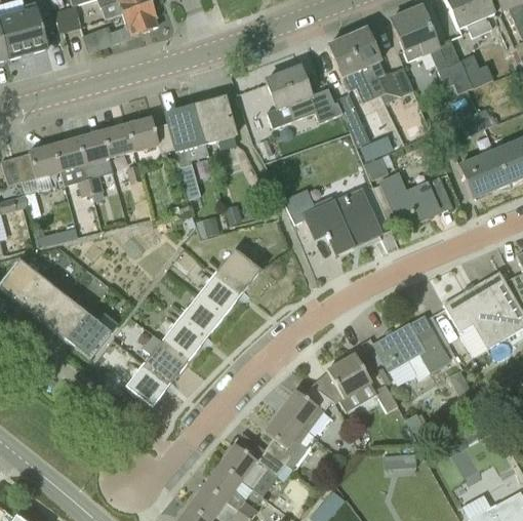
[(51,0),(54,10),(66,7),(63,0),(51,0)]
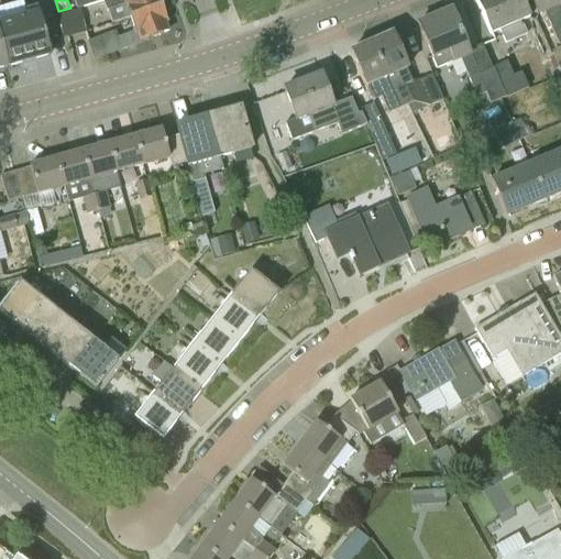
[(131,15),(163,3),(162,0),(106,0),(114,22),(131,15)]
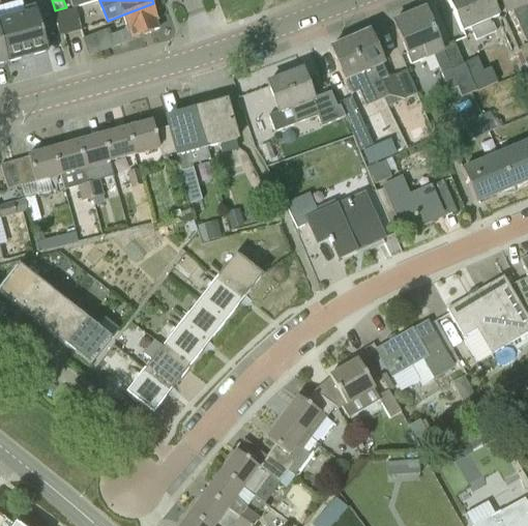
[(491,17),(500,12),(494,0),(449,0),(462,28),(471,25),(476,37),(496,28),(494,21),(492,21),(491,17)]
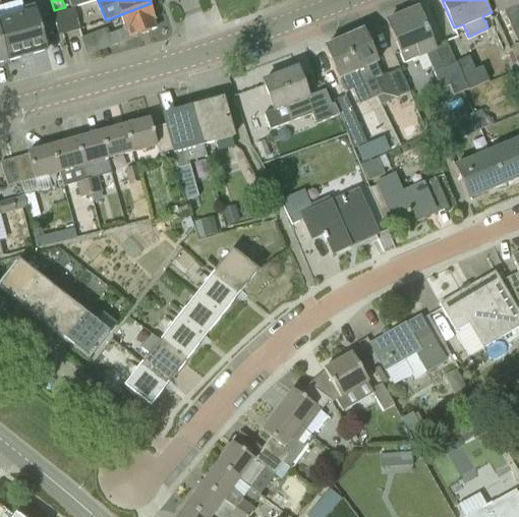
[(518,38),(518,3),(516,0),(494,0),(499,10),(505,8),(518,38)]
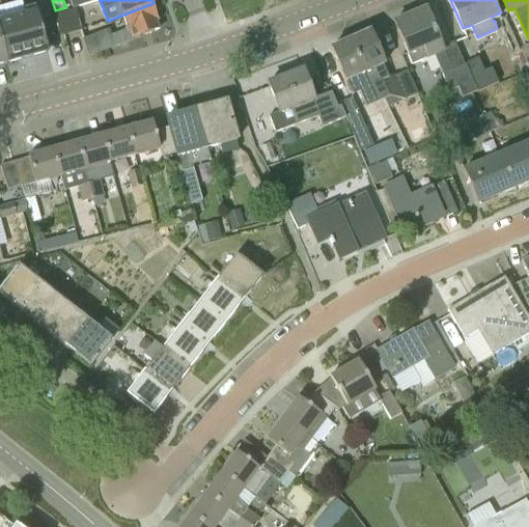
[(0,18),(0,31),(8,60),(49,49),(36,3),(26,6),(27,11),(0,18)]
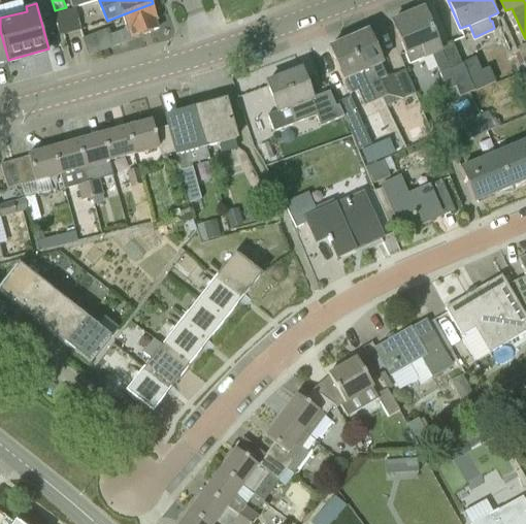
[(109,27),(85,37),(90,53),(158,27),(155,19),(158,18),(153,3),(123,14),(127,26),(111,32),(109,27)]
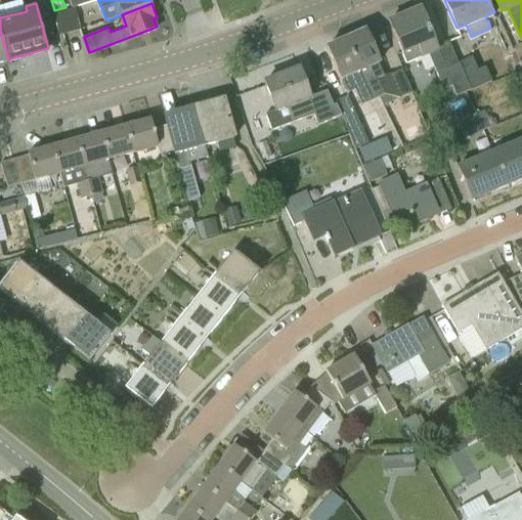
[(449,39),(436,43),(421,6),(391,18),(407,60),(429,51),(444,87),(452,84),(457,94),(470,88),(459,60),(449,39)]
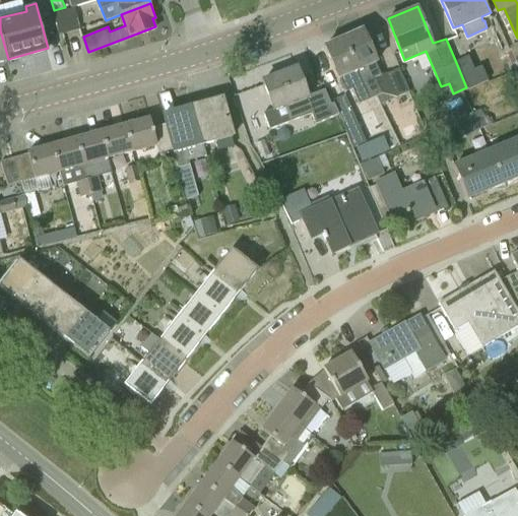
[(55,14),(60,33),(78,27),(73,9),(55,14)]
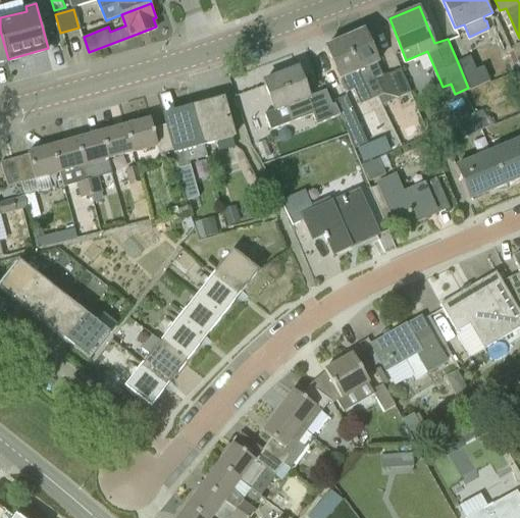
[(375,75),(382,73),(364,30),(346,37),(372,97),(382,92),(375,75)]
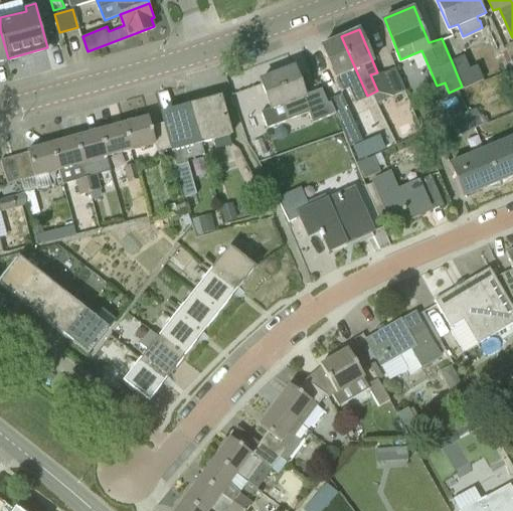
[(0,60),(8,58),(0,30),(0,60)]
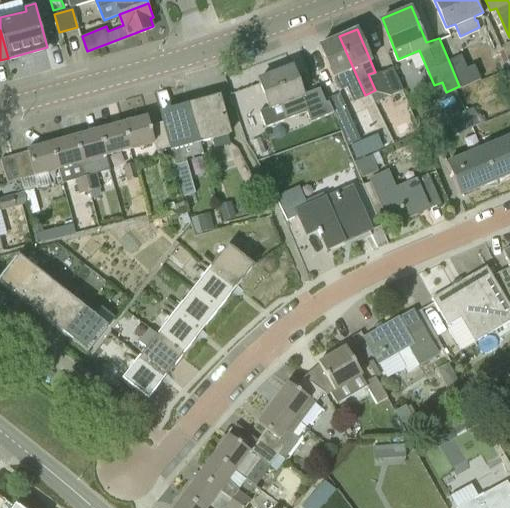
[(354,100),(365,95),(339,36),(321,44),(339,87),(347,84),(354,100)]
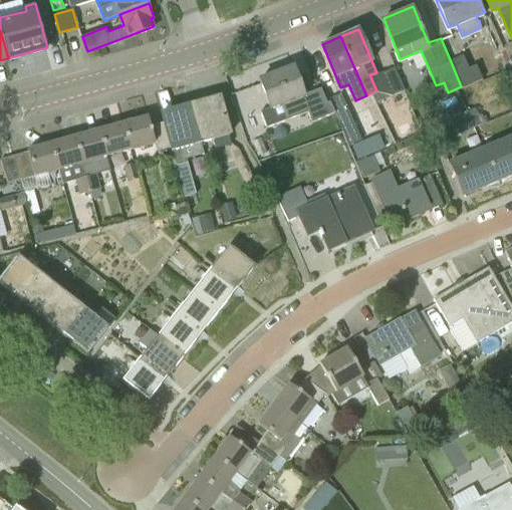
[(450,59),(461,86),(483,77),(477,63),(469,65),(464,53),(450,59)]
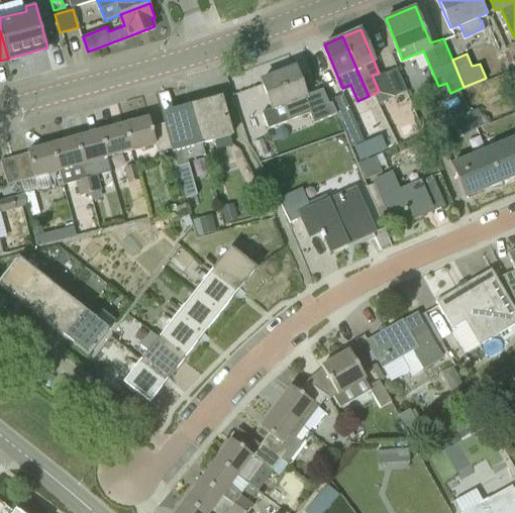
[(385,71),(394,95),(406,89),(397,66),(385,71)]
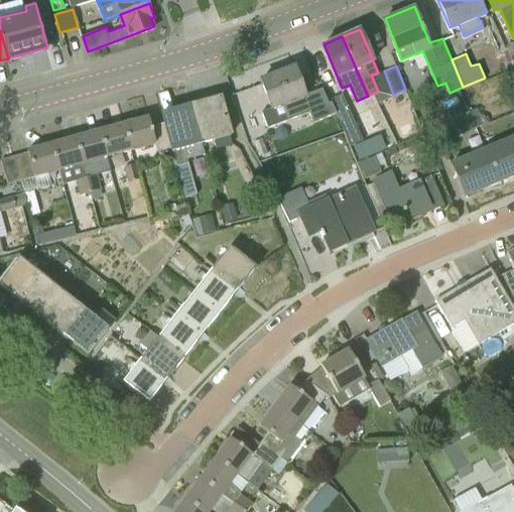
[(311,110),(302,85),(295,67),(262,79),(272,106),(263,110),(268,126),(311,110)]
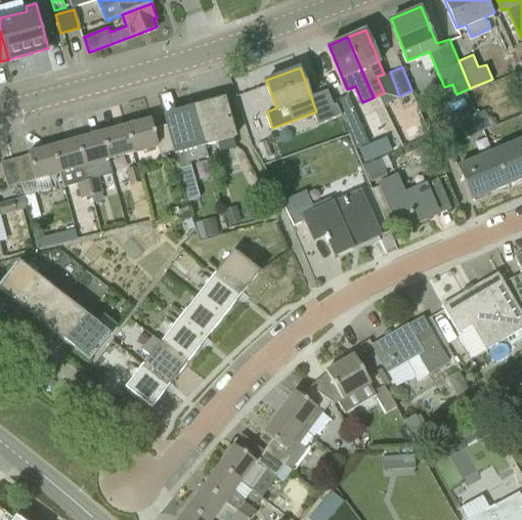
[(335,98),(356,146),(368,140),(348,93),(335,98)]
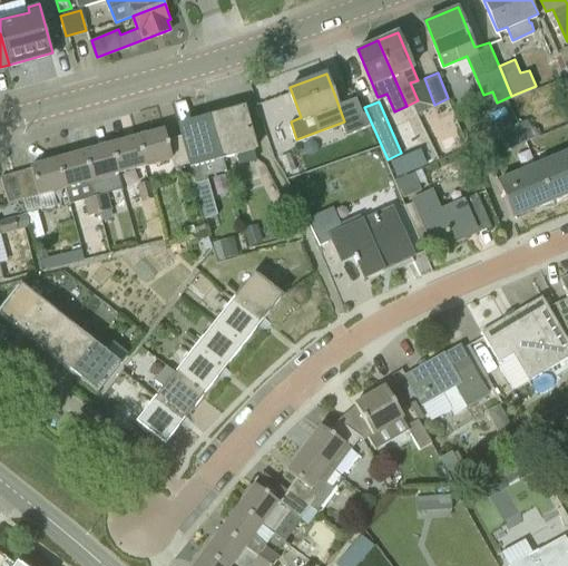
[(237,154),(241,162),(257,157),(255,147),(256,147),(245,106),(213,115),(225,157),(237,154)]
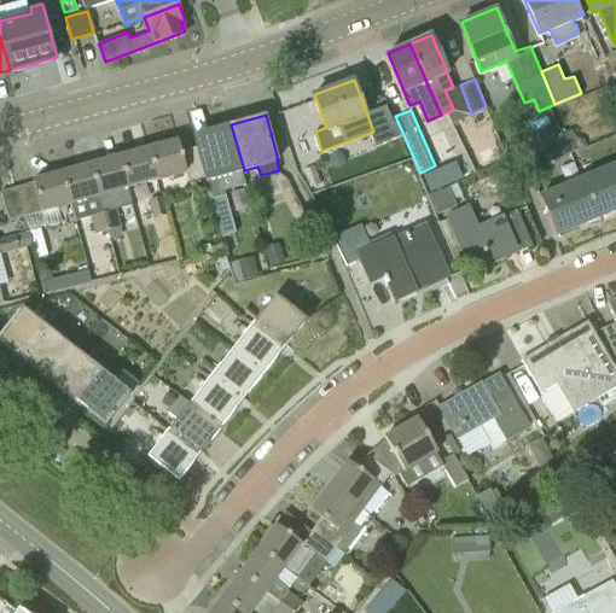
[(243,170),(244,170),(231,124),(196,134),(198,145),(209,179),(208,179),(224,233),(236,231),(225,188),(245,182),(243,170)]
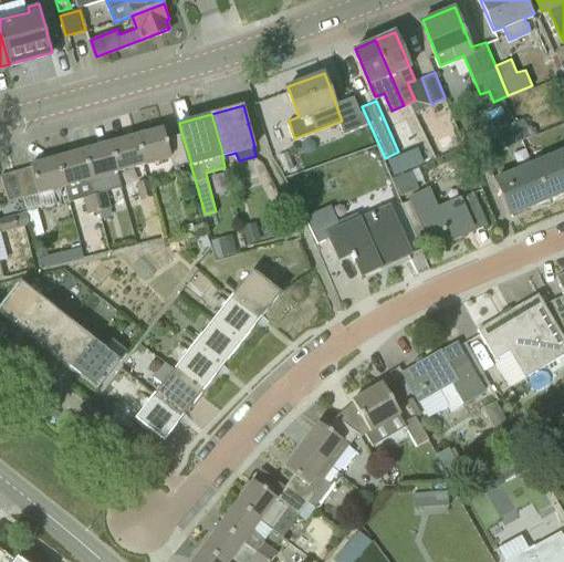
[(519,128),(529,125),(525,116),(515,121),(519,128)]
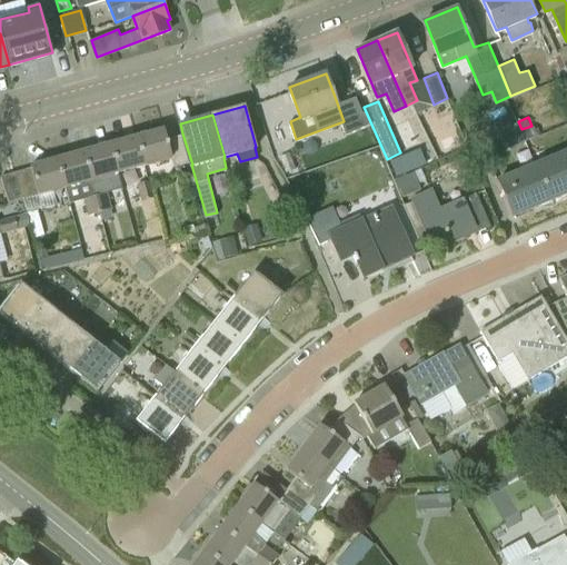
[(511,134),(521,129),(518,121),(508,125),(511,134)]
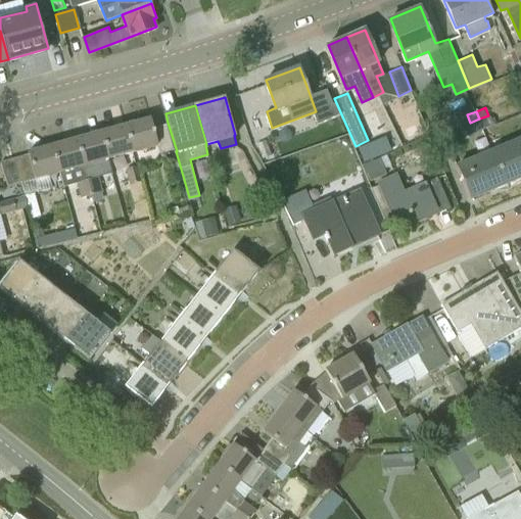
[(479,119),(483,127),(490,124),(488,115),(479,119)]
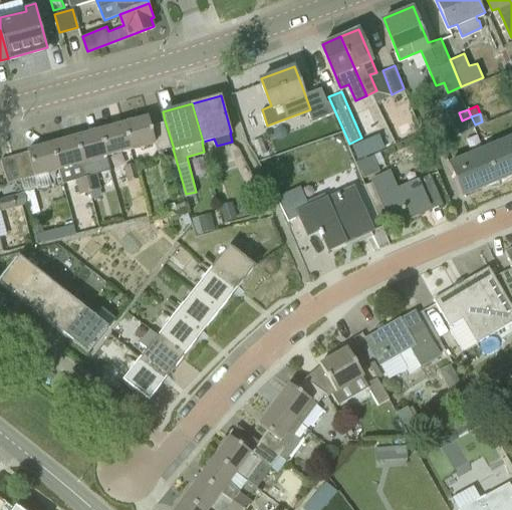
[(185,194),(186,194),(173,149),(174,149),(165,120),(151,124),(149,115),(123,122),(131,149),(156,142),(158,148),(170,145),(185,194)]
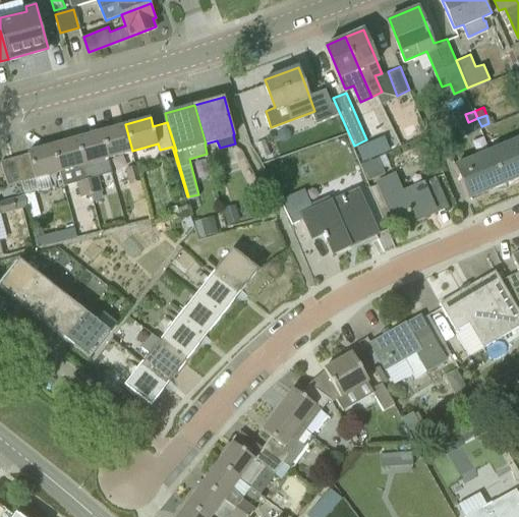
[(466,133),(481,126),(477,118),(468,122),(463,124),(466,133)]
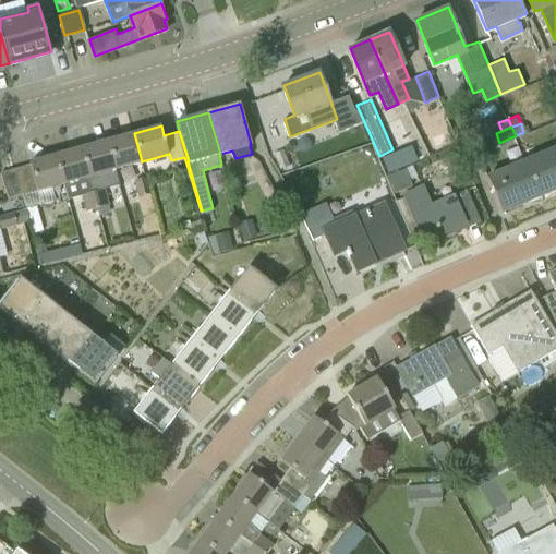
[(117,168),(142,161),(134,133),(109,140),(117,168)]
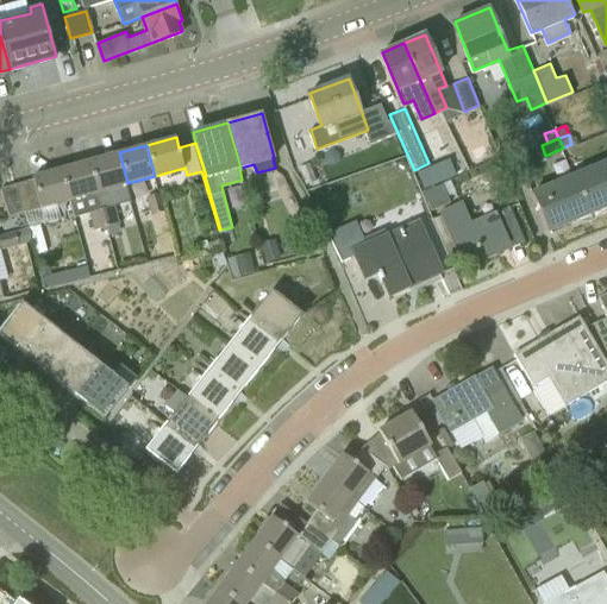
[(98,190),(127,183),(119,152),(89,161),(98,190)]
